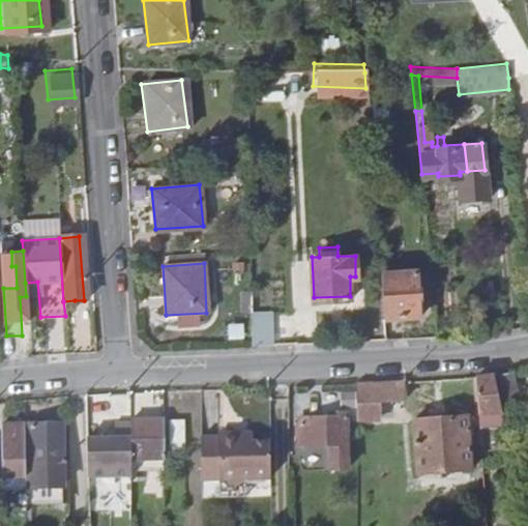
[(414,268),(380,270),(383,314),(418,312),(414,268)]
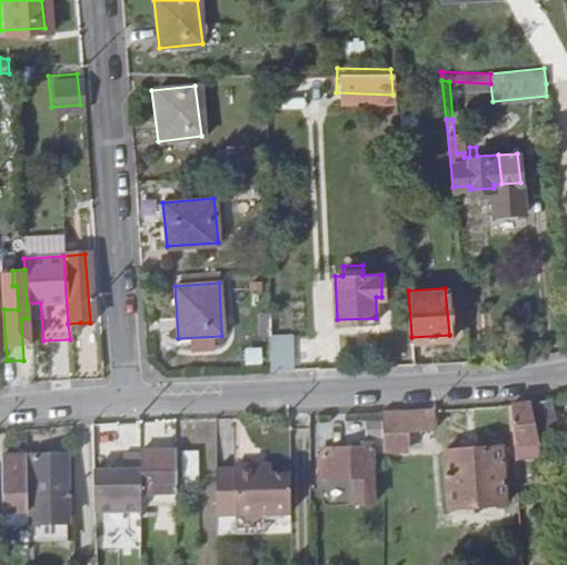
[(68,324),(70,339),(81,338),(80,323),(68,324)]
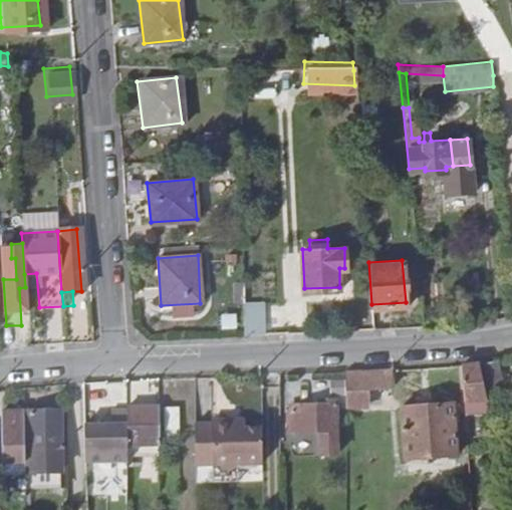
[(262,300),(242,301),(243,332),(263,330),(262,300)]
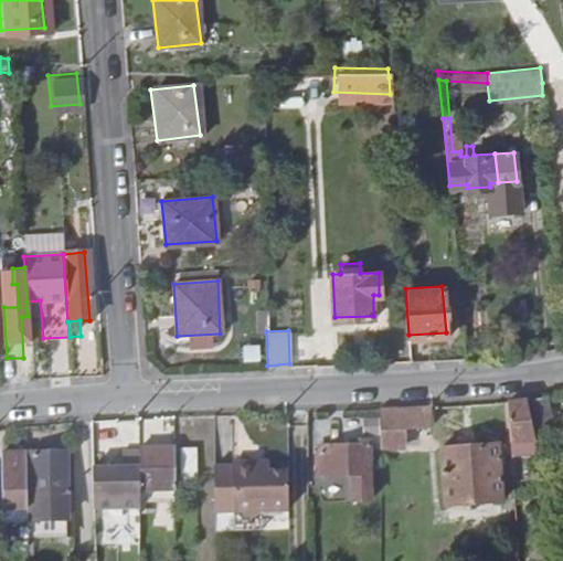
[(535,393),(540,434),(558,433),(553,390),(535,393)]
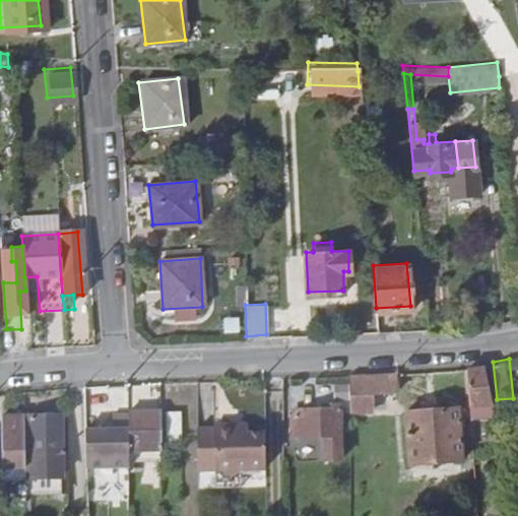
[(498,414),(497,399),(493,362),(473,365),(477,415),(498,414)]
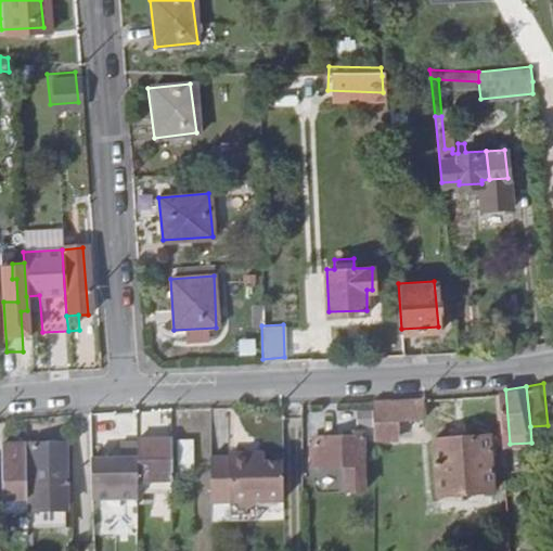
[(425,394),(376,397),(375,434),(397,434),(397,414),(425,413),(425,394)]
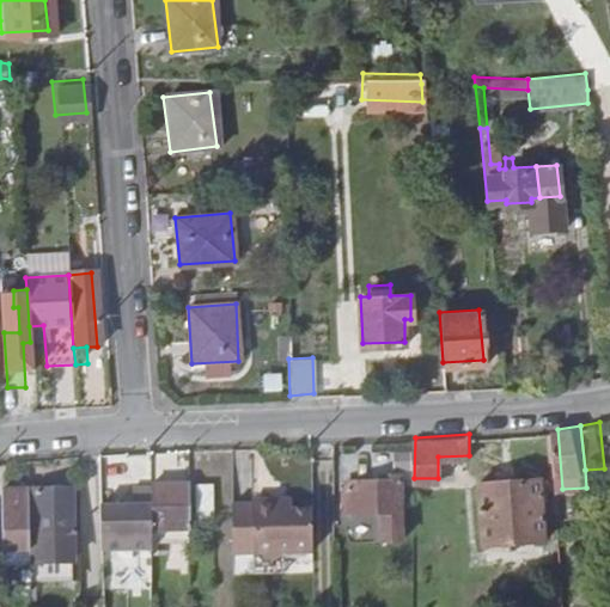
[(372,440),(339,441),(339,478),(347,479),(371,479),(372,440)]
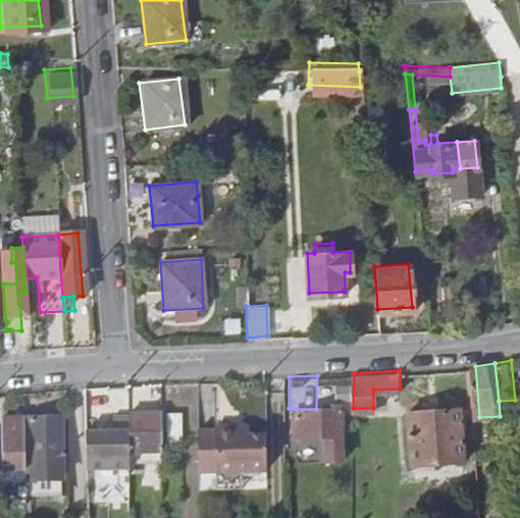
[(316,409),(296,409),(296,430),(326,430),(325,458),(342,459),(342,396),(325,396),(325,409),(316,409)]
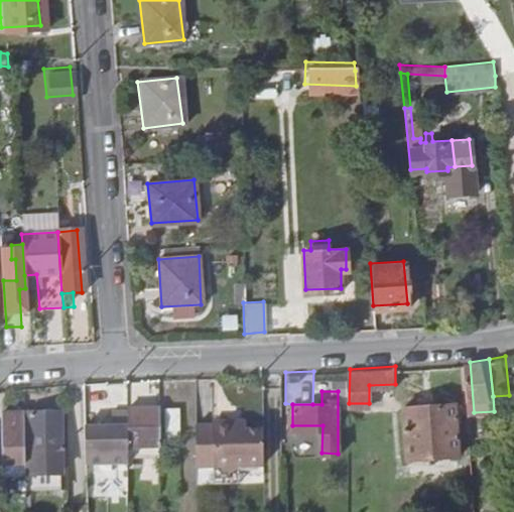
[(465,453),(461,403),(409,406),(413,457),(465,453)]
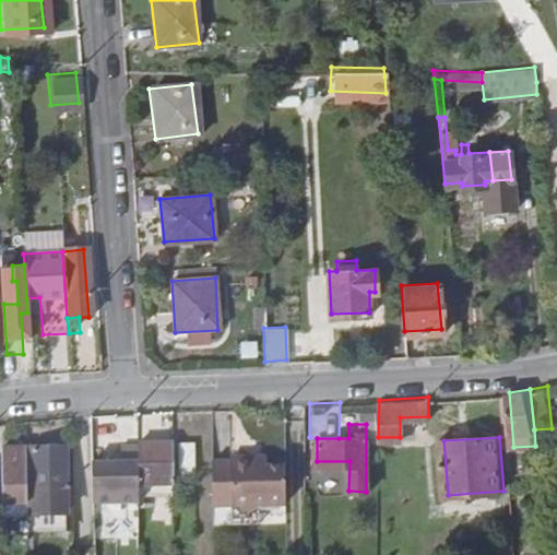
[(184,471),(197,471),(196,441),(184,441),(184,471)]
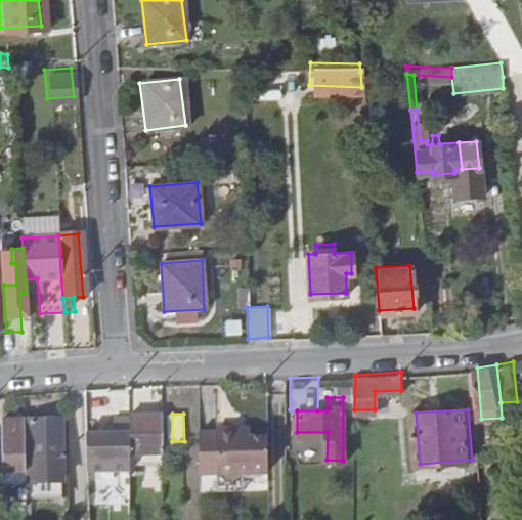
[(130,418),(130,455),(163,453),(163,415),(130,415),(130,418)]
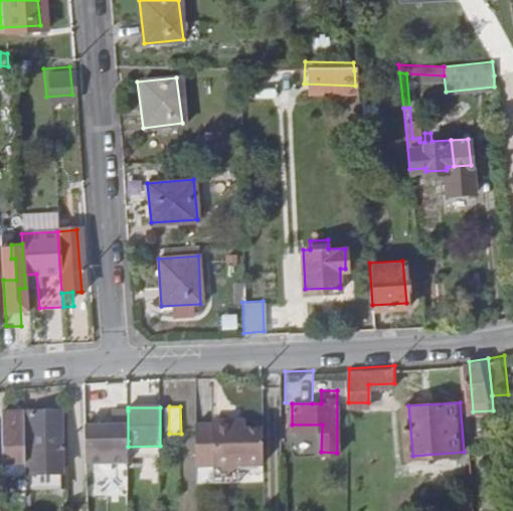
[(111,423),(83,424),(84,464),(128,464),(128,447),(128,410),(111,410),(111,423)]
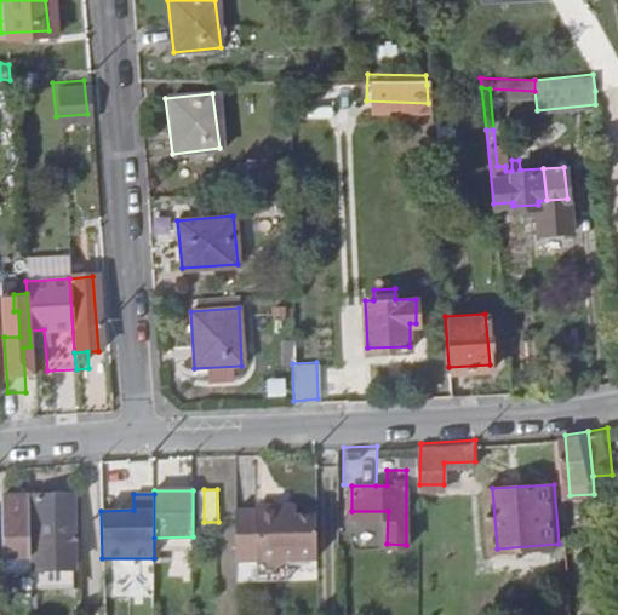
[(70,569),(70,544),(70,495),(34,495),(35,570),(70,569)]
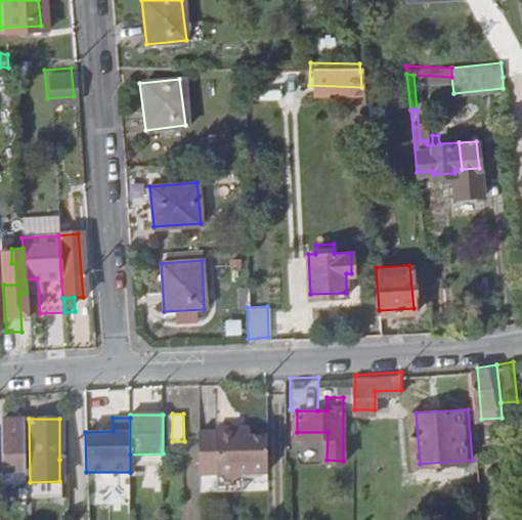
[(3,469),(25,469),(24,420),(2,420),(3,469)]
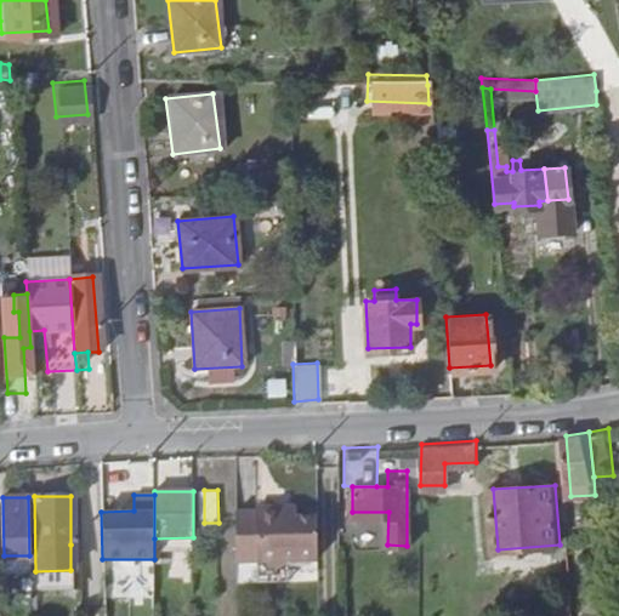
[(257,506),(237,506),(238,554),(257,554),(257,506)]
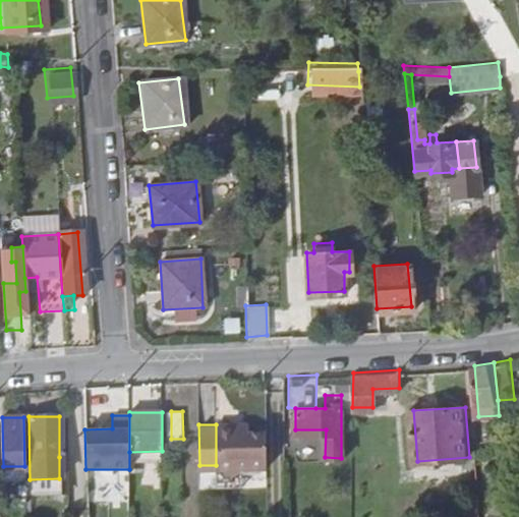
[(247,425),(216,424),(216,465),(267,466),(267,429),(247,428),(247,425)]
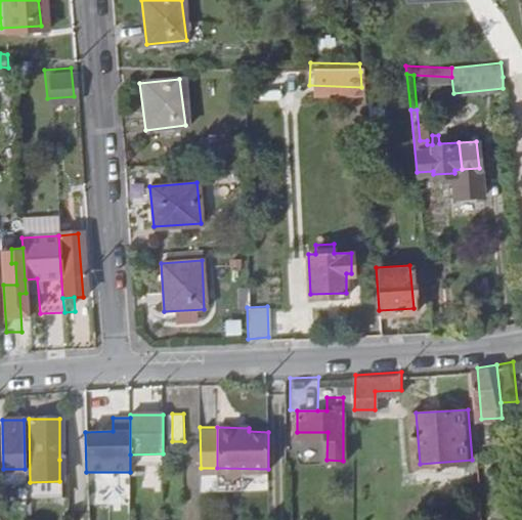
[(59,481),(69,481),(68,460),(59,460),(59,481)]
